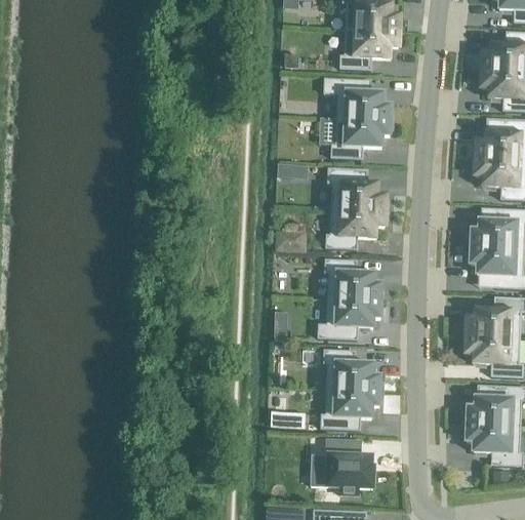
[(347,2),(345,29),(398,31),(399,16),(392,15),(392,4),(372,3),(372,0),(342,0),(342,2),(347,2)]
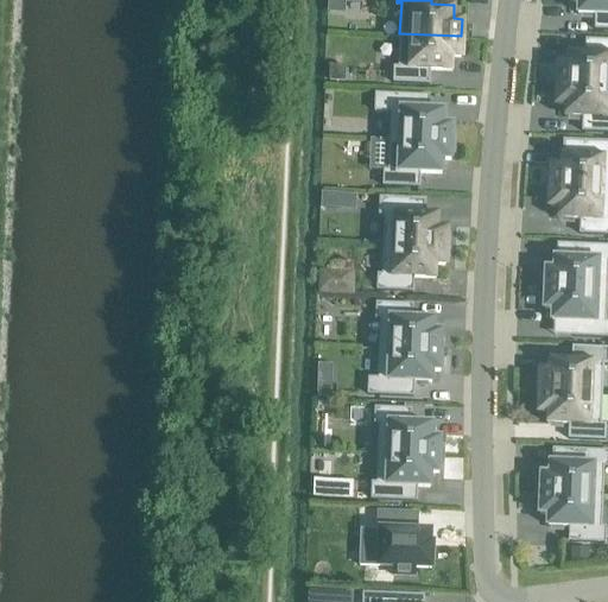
[(577,0),(577,10),(581,11),(593,11),(595,11),(594,25),(607,25),(607,0),(577,0)]
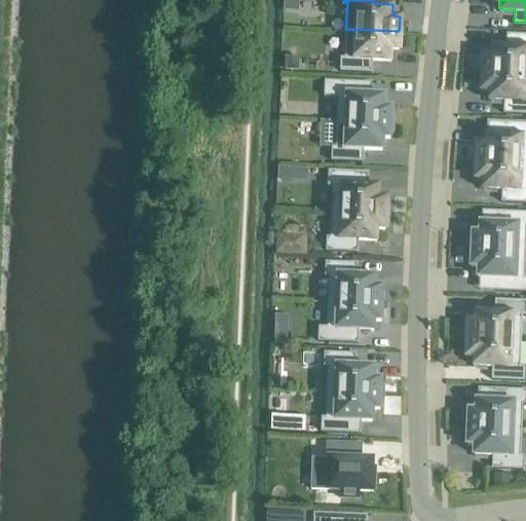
[(399,31),(345,29),(344,56),(340,54),(340,68),(371,69),(371,57),(390,58),(391,45),(399,46),(399,31)]
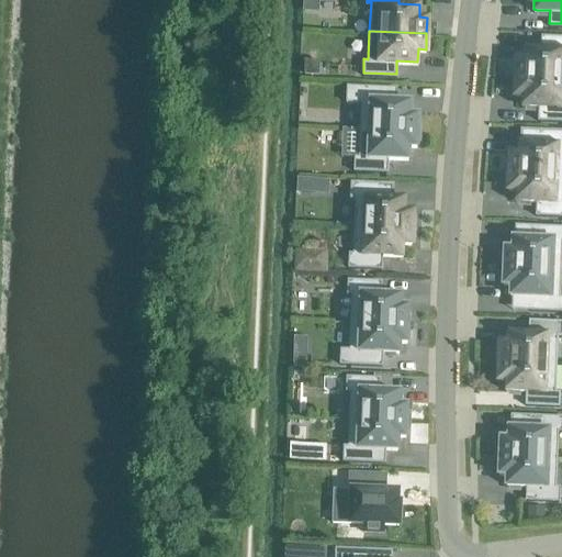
[(516,75),(561,76),(561,34),(541,34),(540,46),(525,46),(524,57),(516,56),(516,75)]
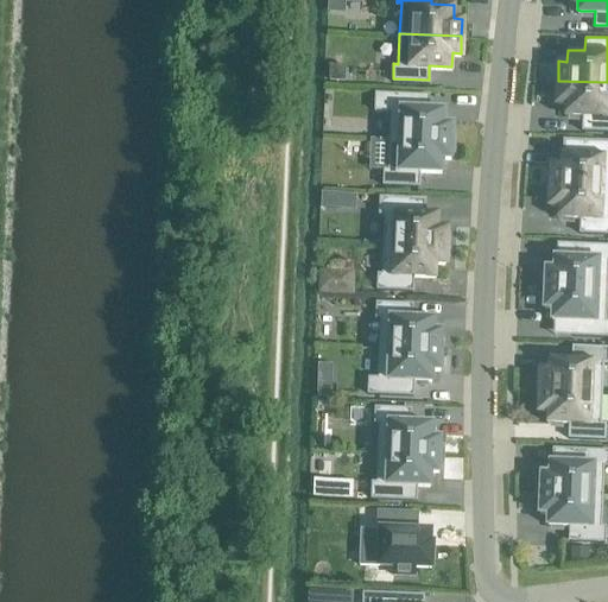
[(328,62),(328,78),(344,78),(344,62),(328,62)]
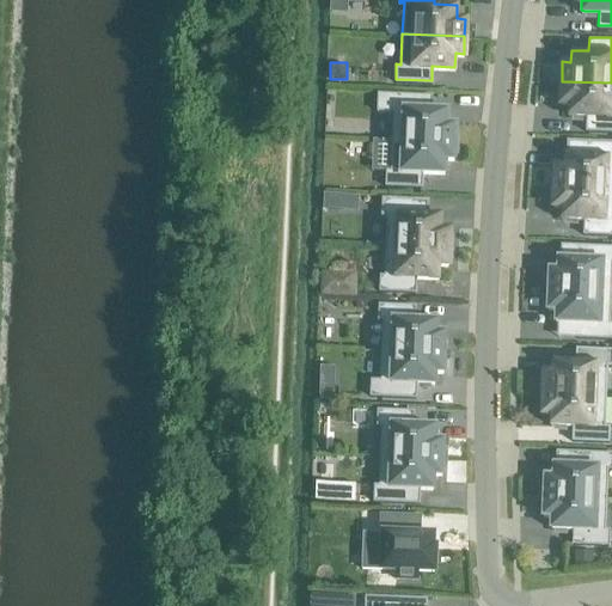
[(611,83),(562,81),(561,101),(569,102),(569,114),(588,114),(587,128),(611,129),(611,83)]
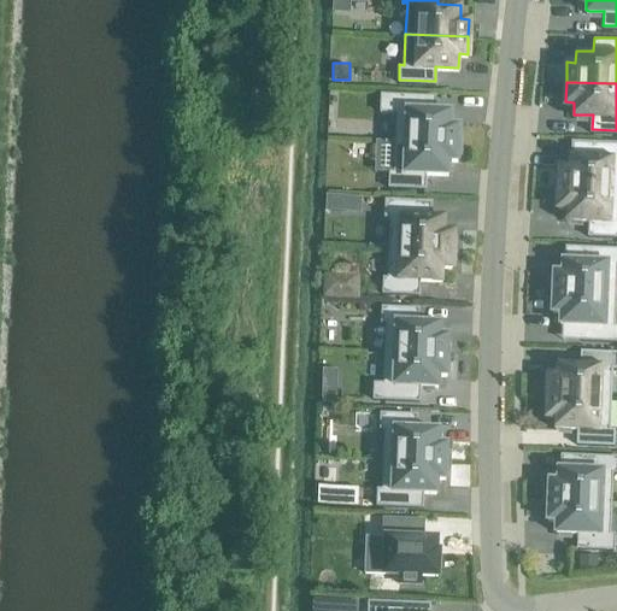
[(397,110),(395,139),(458,141),(458,129),(458,124),(450,123),(451,109),(434,109),(435,94),(381,92),(380,109),(397,110)]
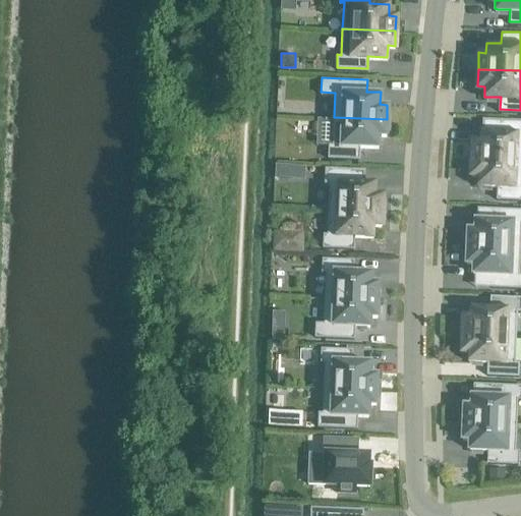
[(387,119),(334,117),(333,142),(329,142),(328,156),(358,157),(359,145),(379,146),(379,133),(386,133),(386,129),(387,119)]
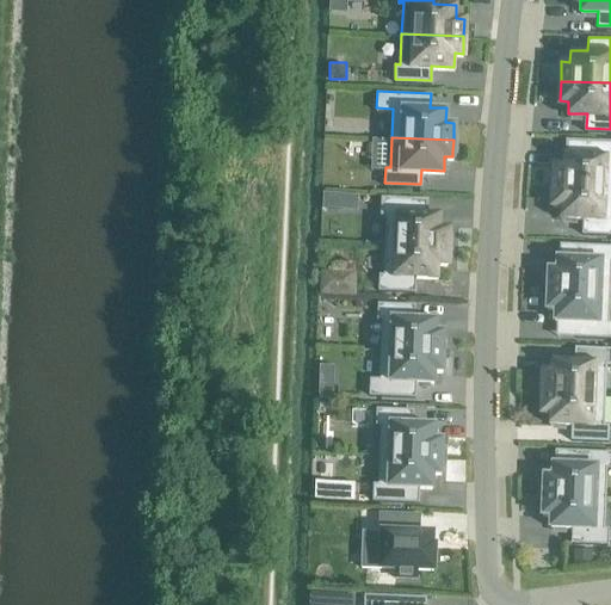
[(554,184),(610,186),(610,140),(582,140),(581,154),(563,153),(562,165),(554,165),(554,184)]
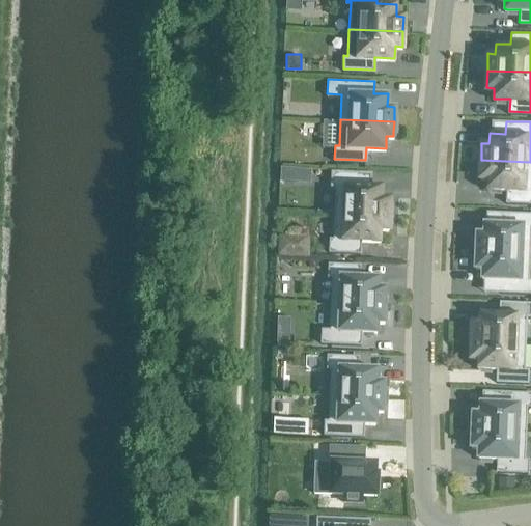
[(530,162),(481,160),(480,177),(487,177),(486,188),(506,188),(506,200),(530,201),(530,162)]
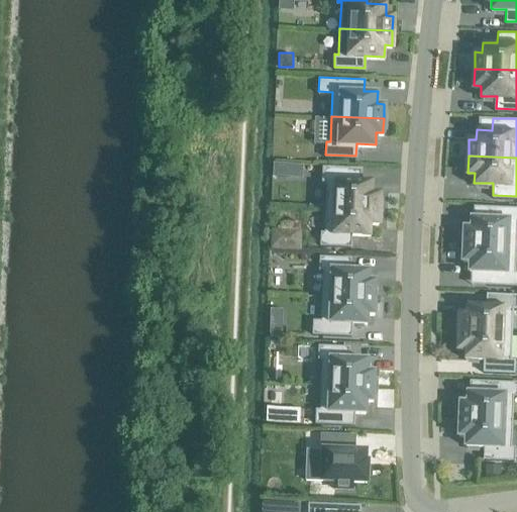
[(273,161),(273,174),(285,175),(285,162),(273,161)]
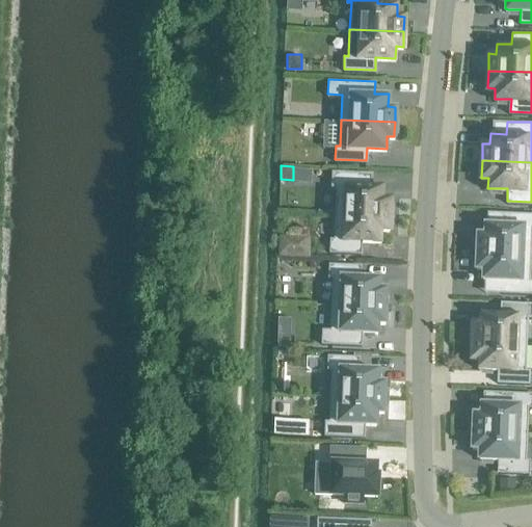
[(336,211),(389,213),(390,203),(390,198),(382,198),(383,185),(368,185),(368,173),(333,170),(333,185),(337,185),(336,211)]
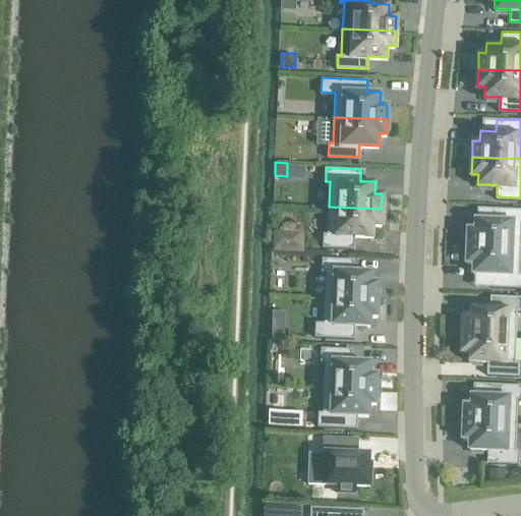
[(381,219),(381,209),(329,207),(328,232),(324,232),(323,245),(353,246),(354,234),(372,235),(373,223),(381,223),(381,219)]
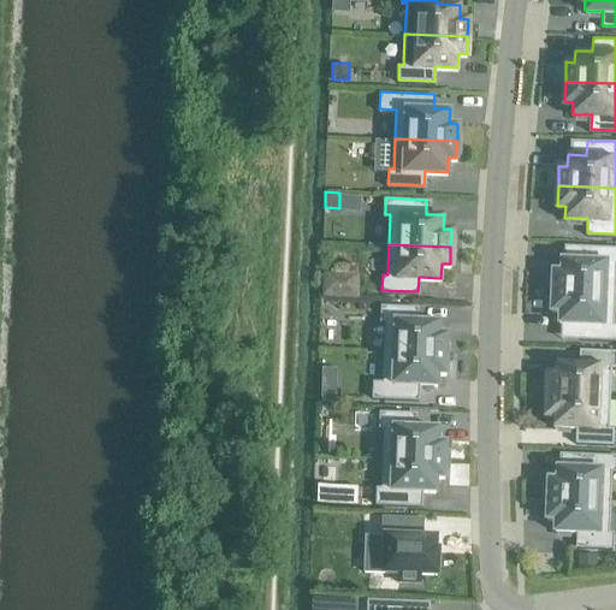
[(552,270),(551,289),(614,292),(615,261),(615,260),(615,246),(580,244),(579,259),(561,258),(561,270),(552,270)]
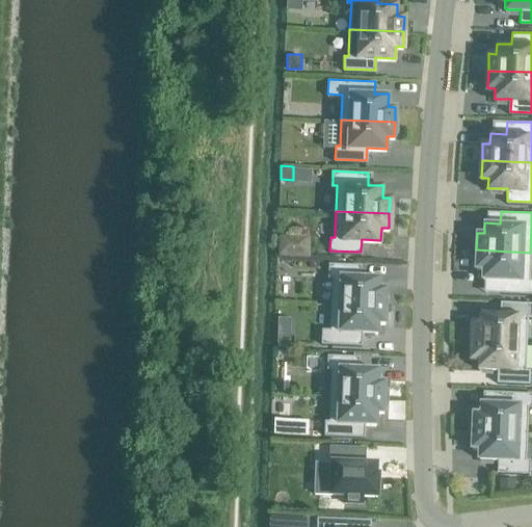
[(530,253),(476,249),(476,267),(483,267),(482,278),(502,279),(502,291),(531,292),(531,279),(529,279),(530,253)]
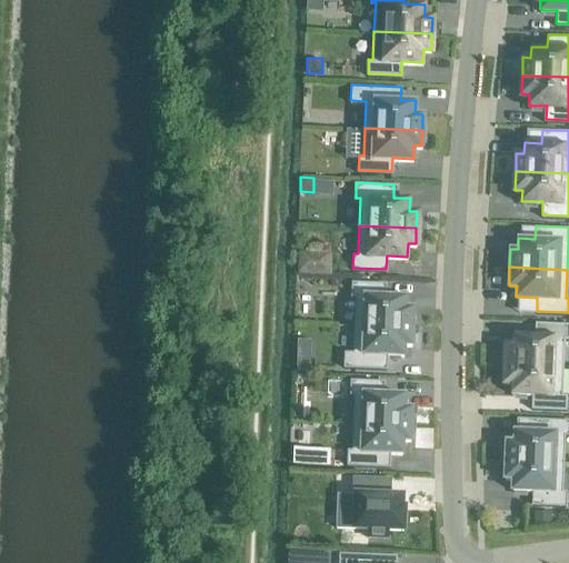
[(355,322),(412,325),(413,307),(406,307),(406,295),(385,295),(386,281),(352,280),(351,294),(356,294),(355,322)]
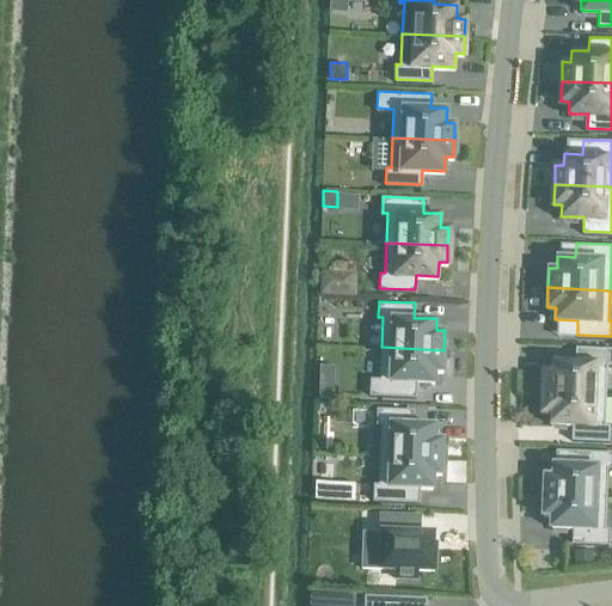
[(544,371),(543,391),(605,393),(606,362),(611,362),(611,348),(576,346),(575,360),(552,359),(552,371),(544,371)]
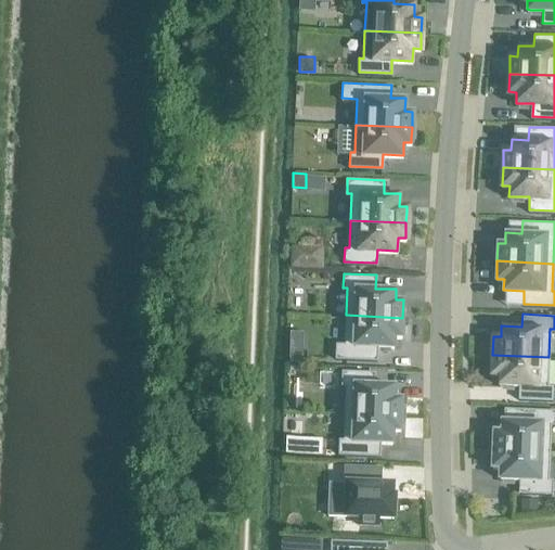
[(401,335),(402,318),(346,315),(345,343),(336,342),(336,357),(376,358),(377,345),(394,346),(394,335),(401,335)]
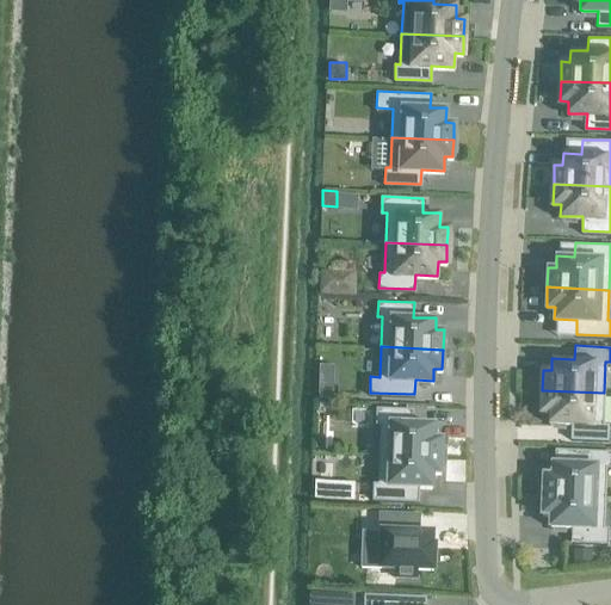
[(604,393),(542,390),(542,409),(550,409),(549,421),(572,423),(571,437),(606,438),(608,424),(603,423),(604,393)]
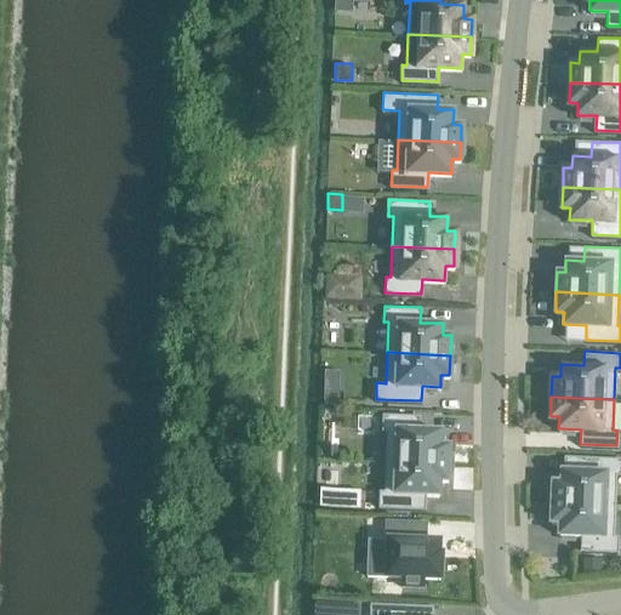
[(387,428),(386,459),(449,462),(449,444),(440,444),(442,430),(419,430),(419,414),(382,413),(382,428),(387,428)]
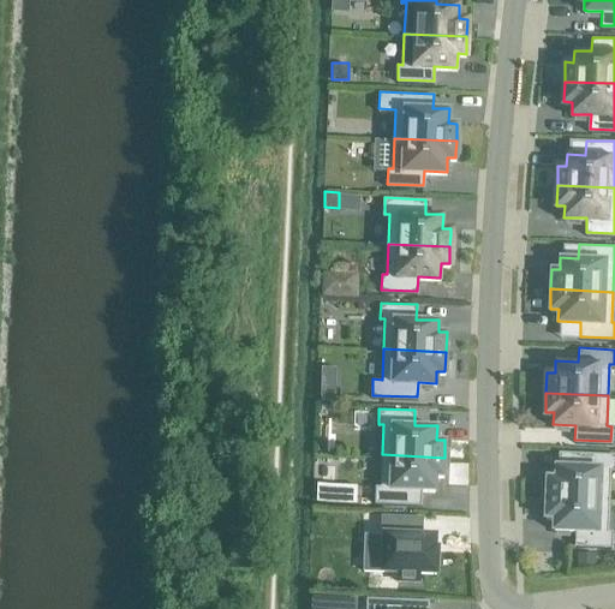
[(547,477),(547,496),(608,499),(609,469),(614,469),(614,453),(579,452),(579,466),(556,465),(555,477),(547,477)]
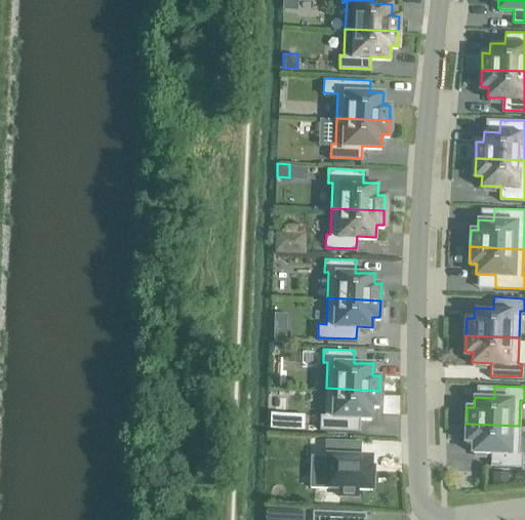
[(379,391),(326,388),(325,414),(321,413),(320,428),(359,429),(360,417),(370,417),(371,405),(378,406),(379,391)]
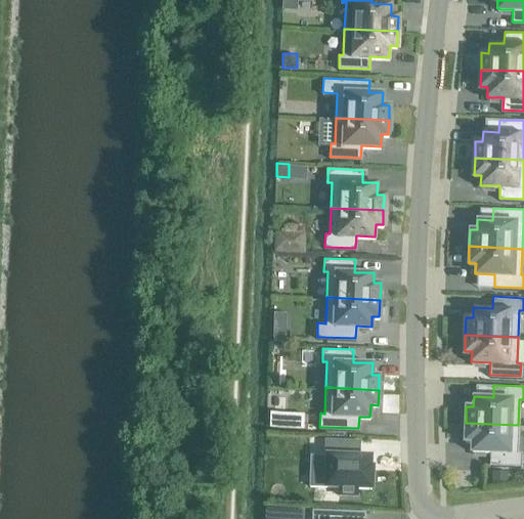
[(270,409),(269,425),(285,426),(286,411),(270,409)]
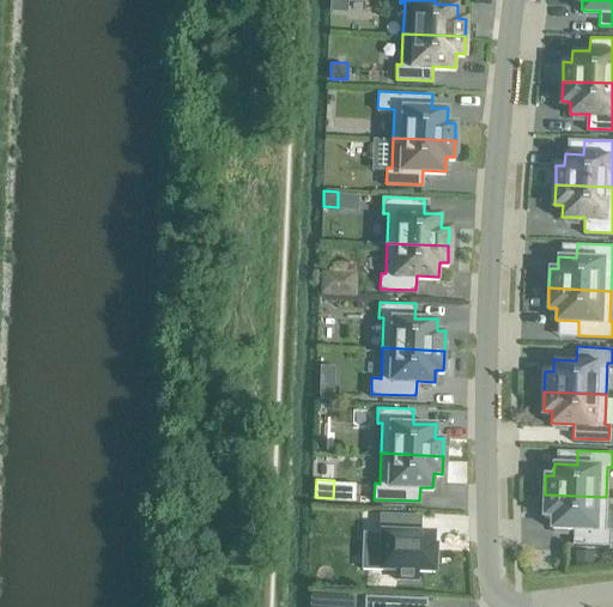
[(566,527),(574,527),(574,542),(610,544),(610,528),(605,528),(606,497),(545,495),(544,515),(552,515),(551,527),(556,527),(557,527),(565,527),(565,528),(566,528),(566,527)]
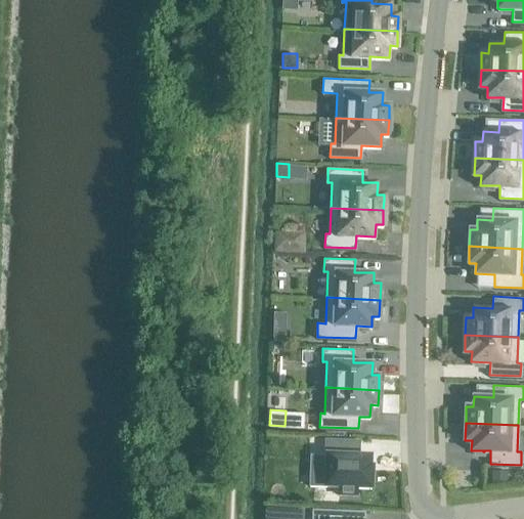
[(325,438),(324,456),(326,456),(325,484),(338,485),(338,492),(356,493),(357,486),(370,486),(372,466),(369,466),(369,456),(358,456),(359,439),(325,438)]
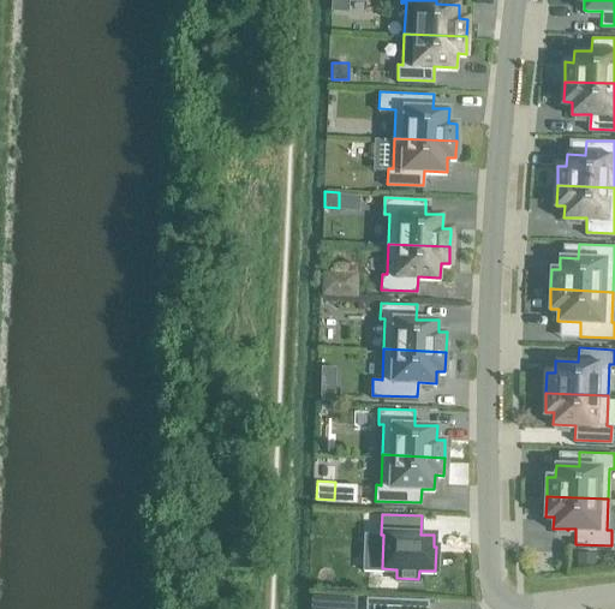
[(596,550),(574,550),(574,566),(597,565),(596,550)]
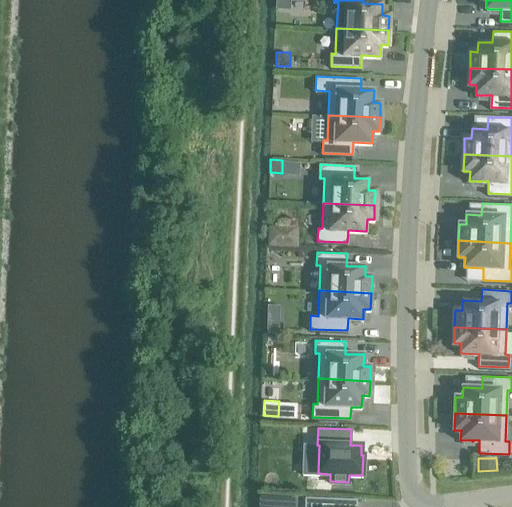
[(260,494),(259,506),(296,506),(297,496),(260,494)]
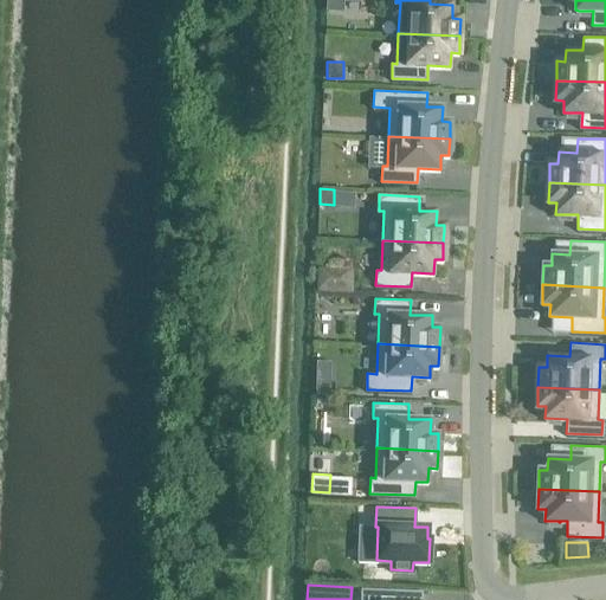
[(361,588),(360,599),(421,599),(421,591),(361,588)]
